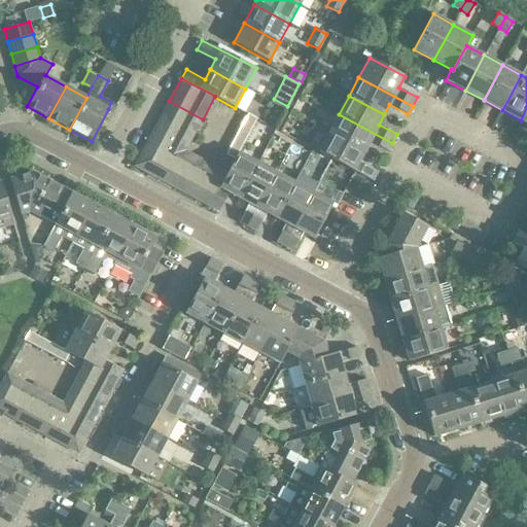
[(189,143),(202,120),(203,119),(169,101),(156,125),(189,143)]
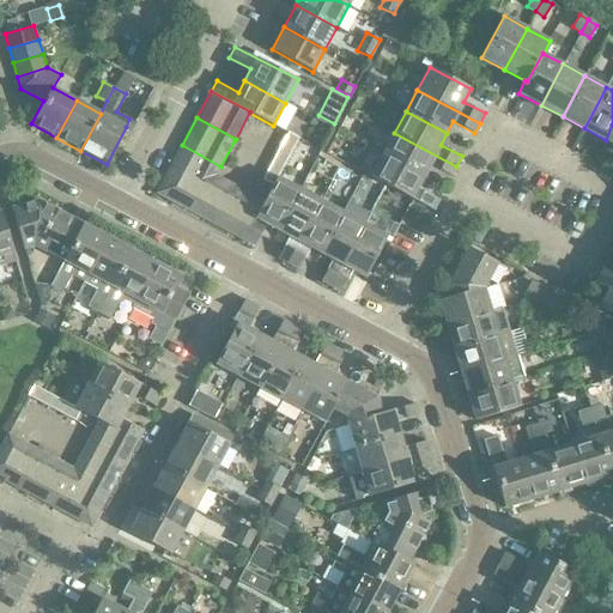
[(283,143),(293,147),(298,138),(289,132),(283,143)]
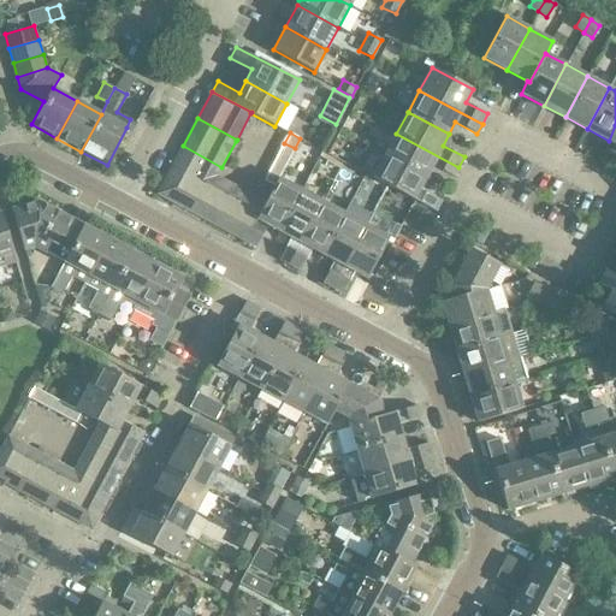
[(396,134),(385,154),(385,155),(426,177),(432,165),(454,177),(458,167),(396,134)]
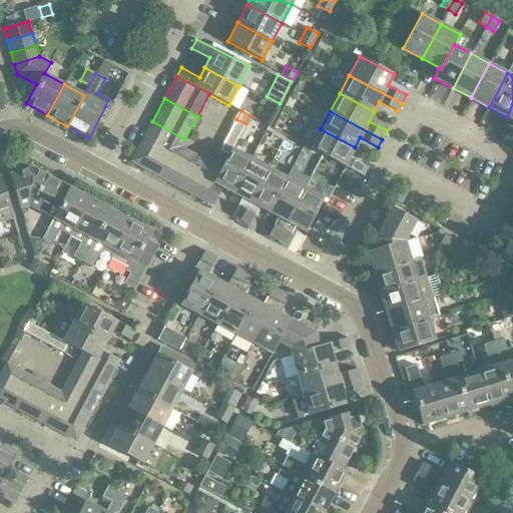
[(232,126),(241,131),(245,123),(236,119),(232,126)]
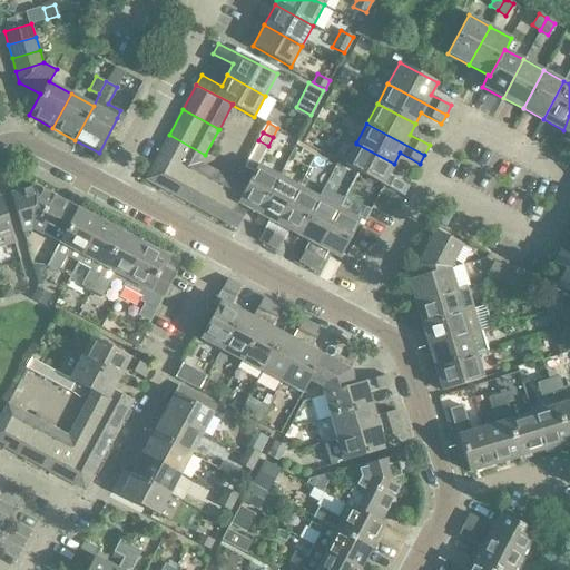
[(334,159),(384,186),(403,196),(408,185),(389,175),(394,164),(356,144),(356,143),(346,137),(334,159)]
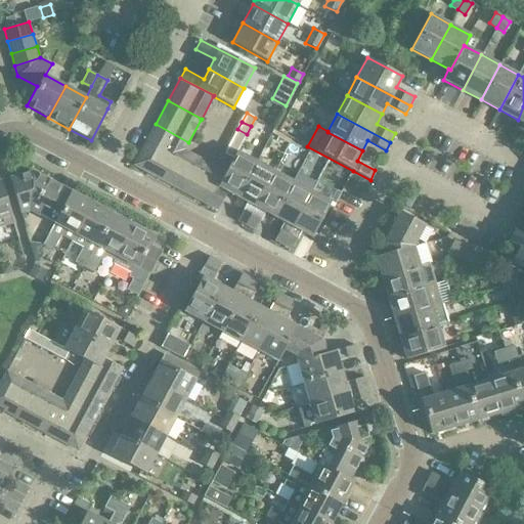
[(233,137),(243,142),(247,134),(237,129),(233,137)]
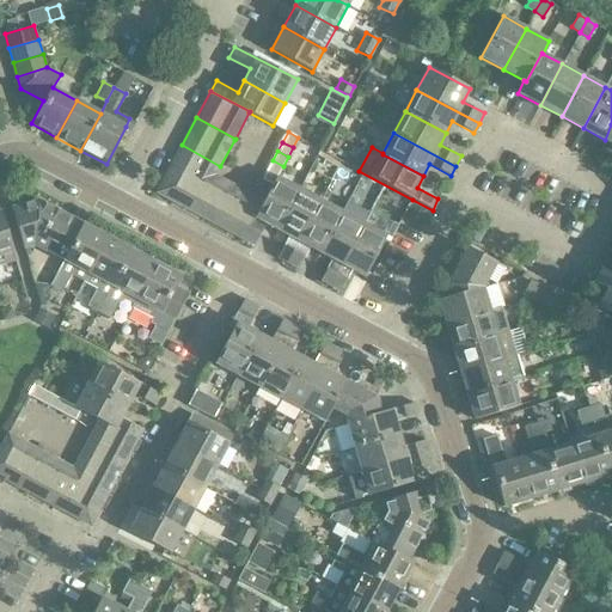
[(155,193),(185,208),(207,170),(177,153),(155,193)]
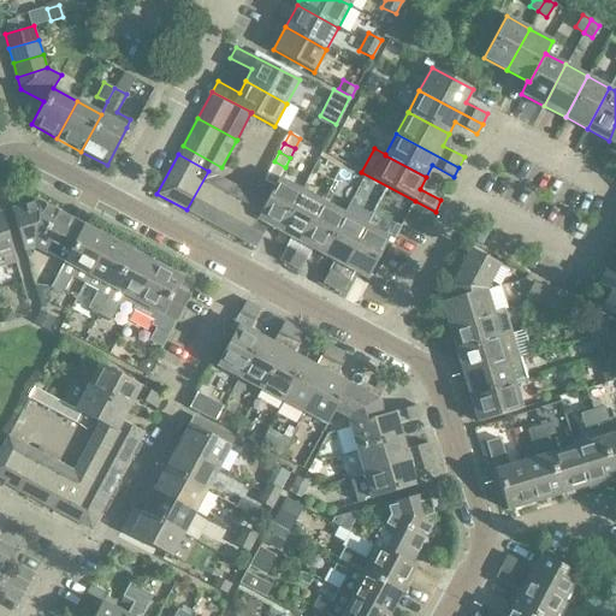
[(270,171),(279,177),(285,167),(274,161),(270,171)]
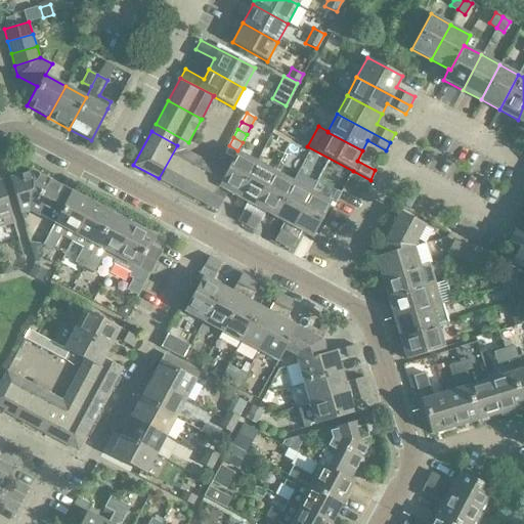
[(159,178),(183,191),(202,158),(177,145),(159,178)]
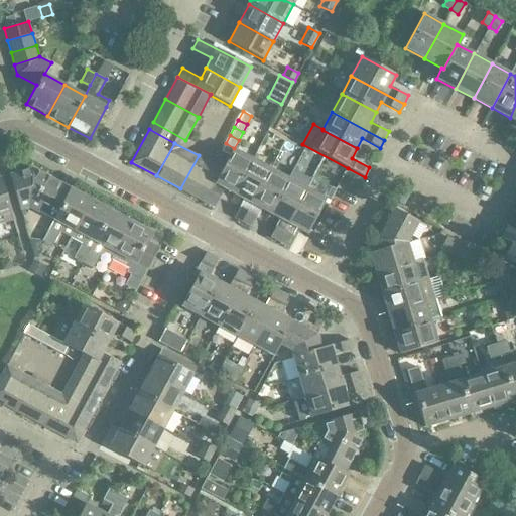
[(234,148),(226,143),(221,151),(229,155),(233,149),(234,149),(234,148)]
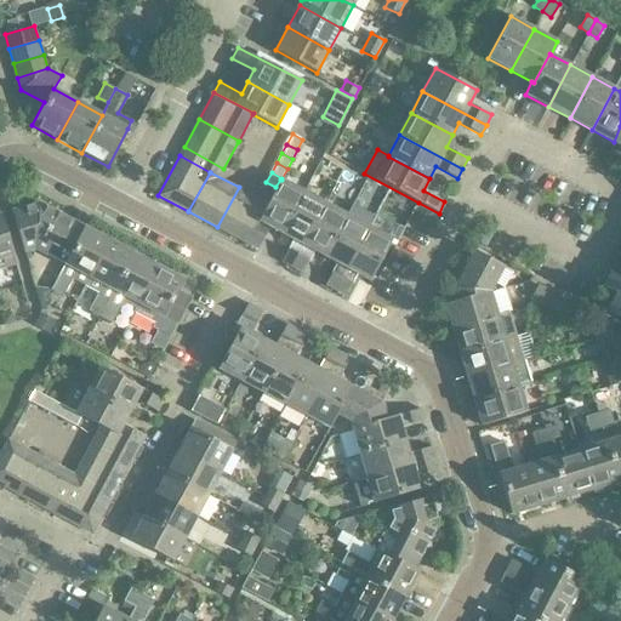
[(268,203),(267,205),(258,221),(248,243),(257,249),(269,227),(280,233),(303,192),(281,180),(280,180),(275,187),(267,203),(268,203)]
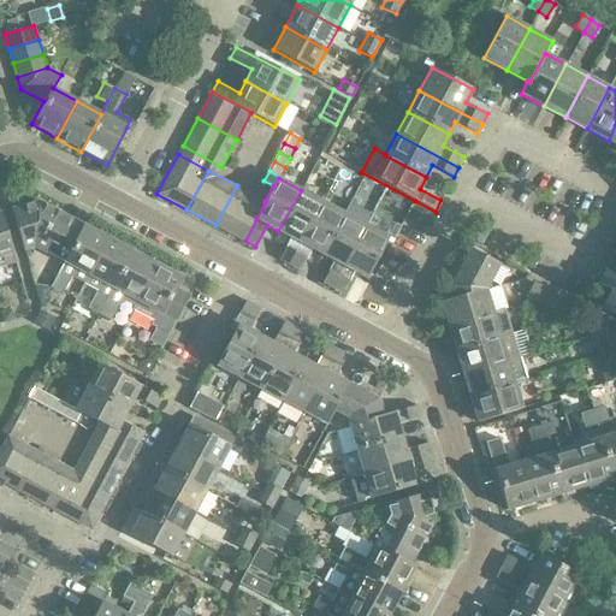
[(237,185),(215,225),(246,241),(256,219),(265,201),(237,185)]
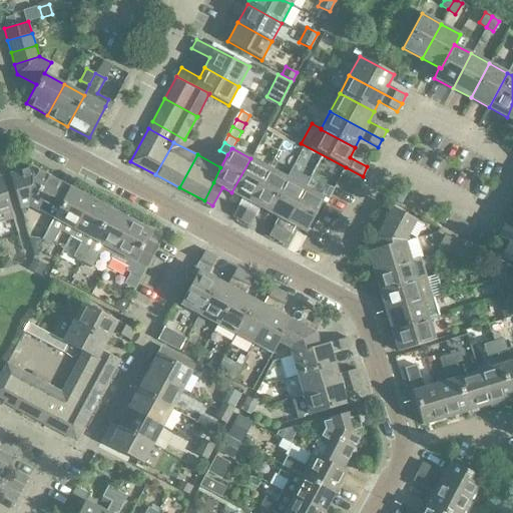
[(241,197),(232,216),(240,220),(269,167),(250,158),(231,192),(241,197)]
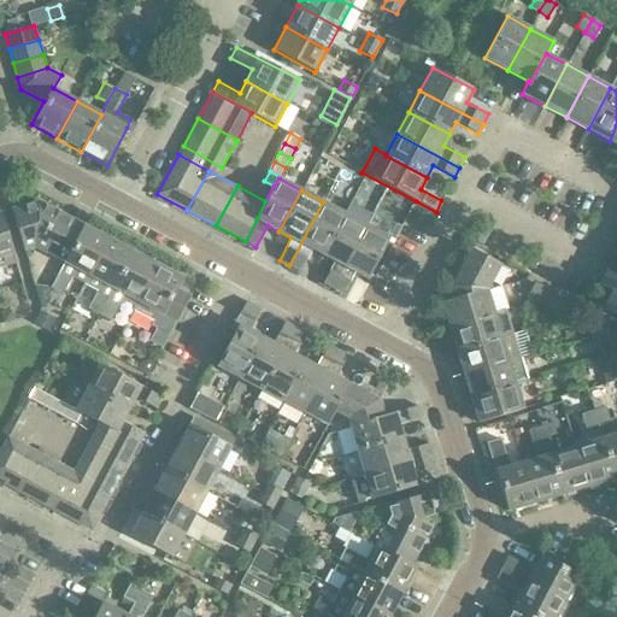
[(11,210),(23,250),(23,251),(24,251),(34,247),(45,253),(46,252),(64,262),(69,251),(70,251),(83,225),(37,201),(11,210)]
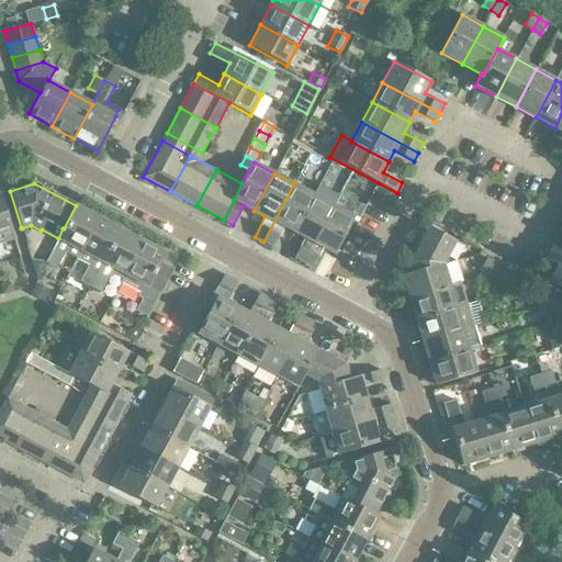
[(263,242),(272,247),(283,227),(293,232),(314,194),(294,183),(263,242)]
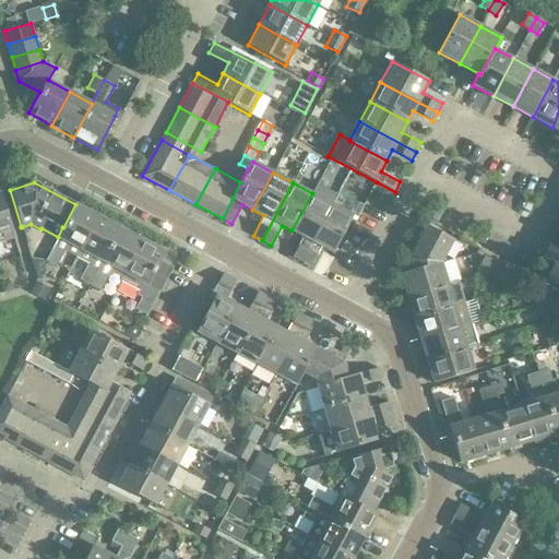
[(0,192),(0,241),(14,237),(11,229),(12,229),(1,192),(0,192)]
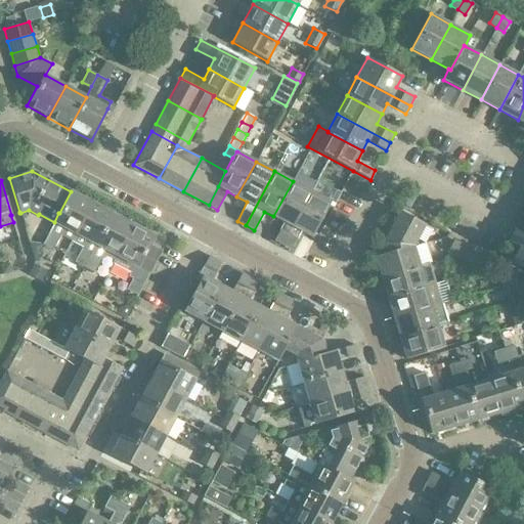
[(284,222),(274,241),(282,245),(311,191),(293,181),(273,216),(284,222)]
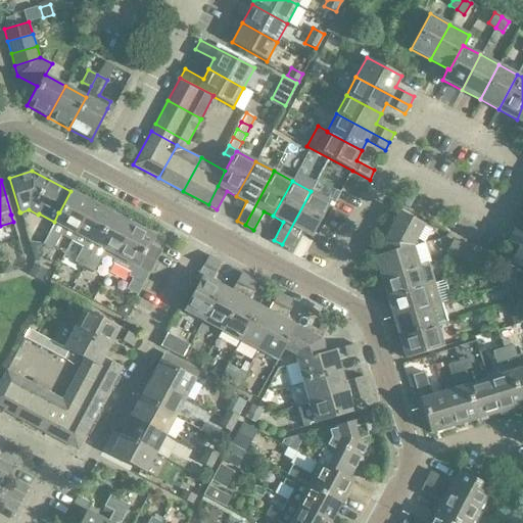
[(72,240),(92,202),(70,191),(59,212),(58,212),(54,222),(43,244),(53,249),(60,235),(72,240)]
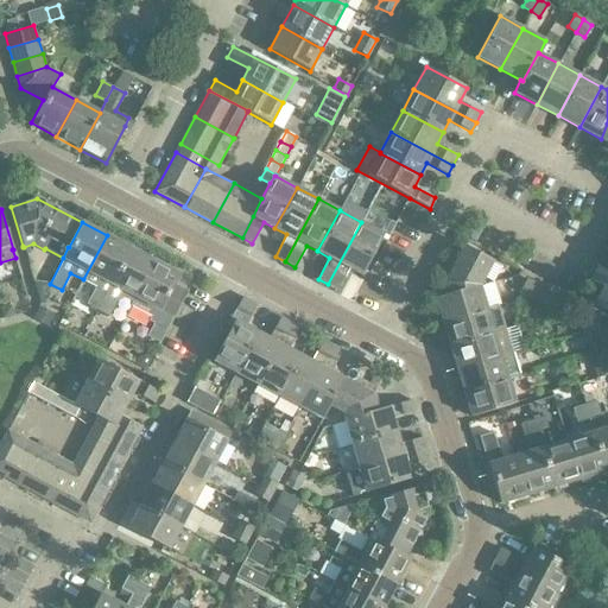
[(349,268),(362,274),(384,234),(361,222),(328,284),(339,289),(349,268)]
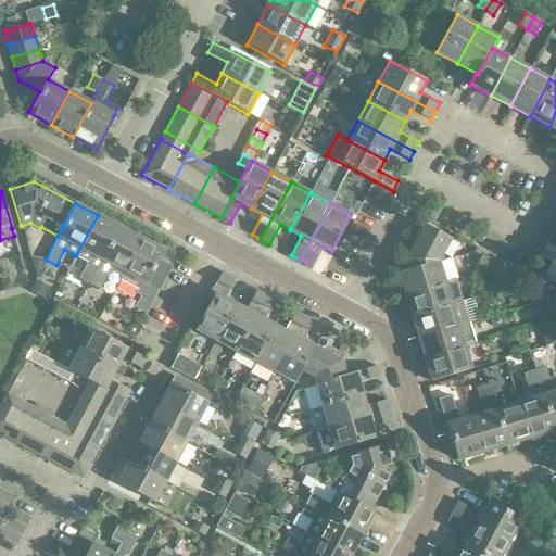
[(89,283),(119,227),(98,215),(76,255),(88,262),(79,278),(89,283)]
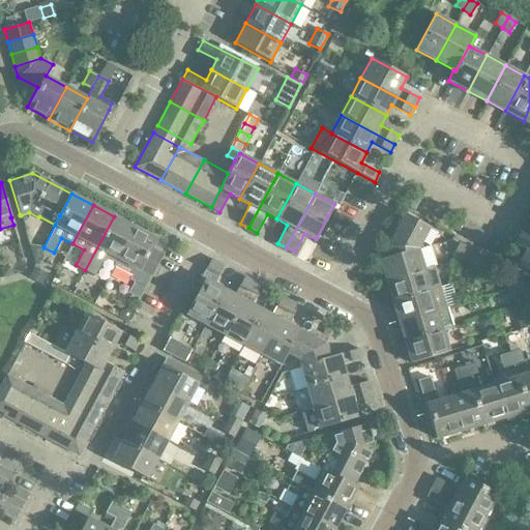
[(387,246),(389,257),(390,258),(418,249),(430,227),(404,214),(387,246)]
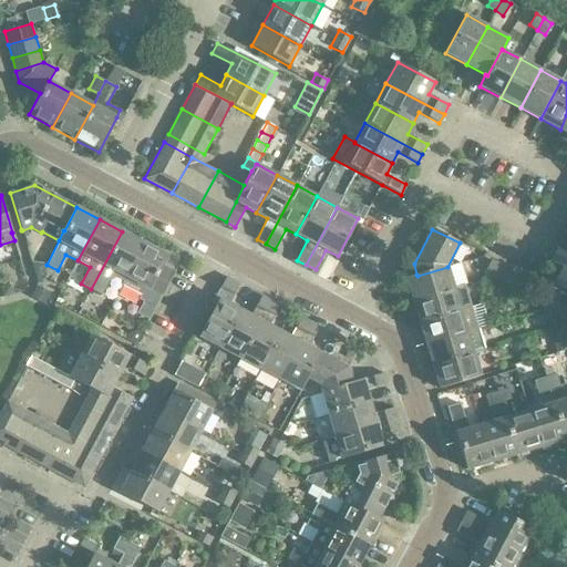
[(122,232),(91,289),(102,295),(110,279),(116,278),(123,281),(144,244),(122,232)]
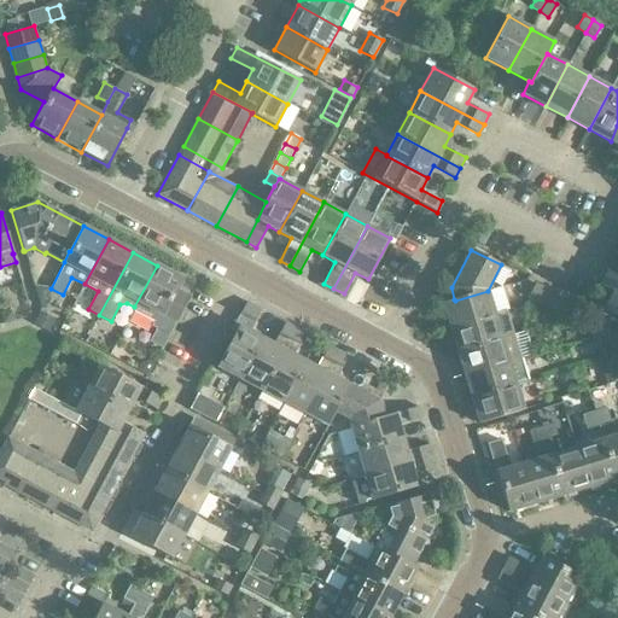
[(149,342),(162,349),(190,296),(178,290),(182,279),(157,266),(134,307),(133,310),(153,321),(151,326),(156,328),(149,342)]
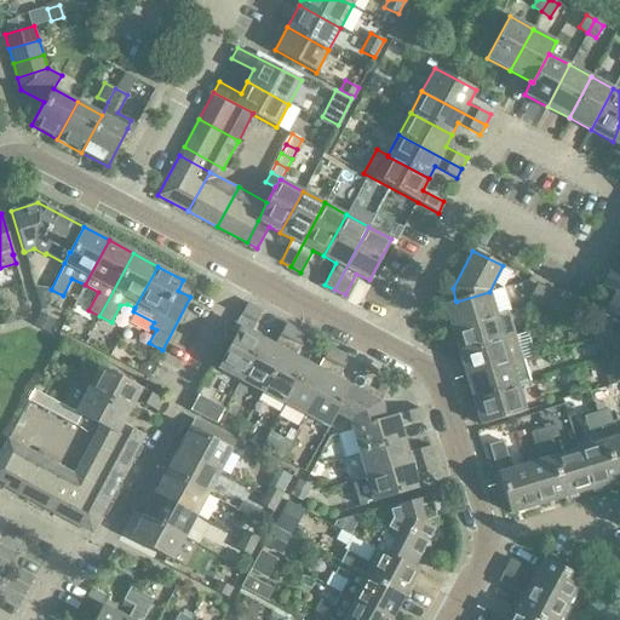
[(538,303),(545,290),(537,285),(529,298),(538,303)]
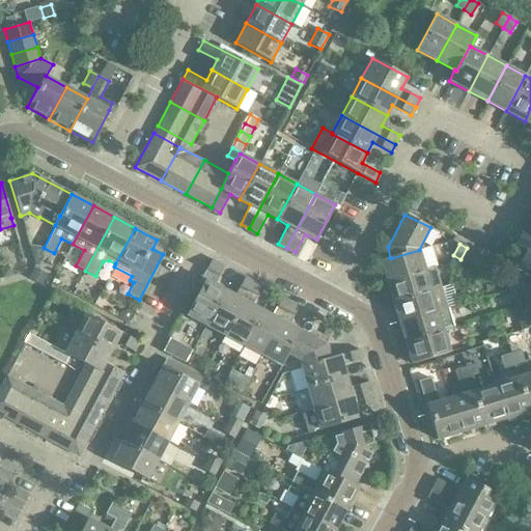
[(467,248),(460,259),(469,263),(475,252),(467,248)]
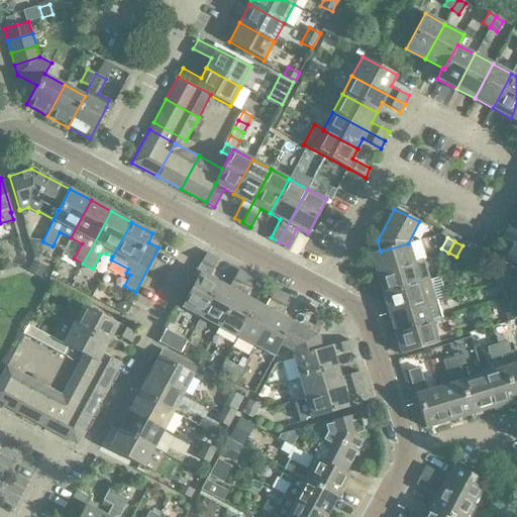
[(376,274),(414,263),(408,243),(381,251),(380,250),(370,253),(376,274)]
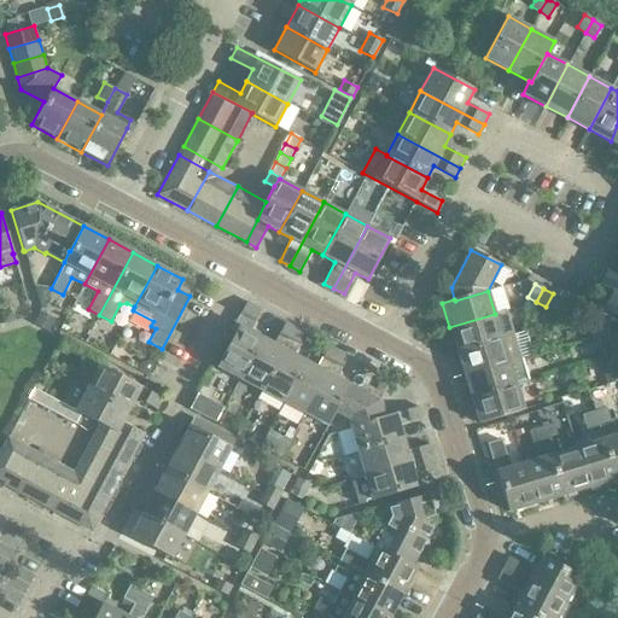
[(617,295),(610,310),(605,307),(604,308),(617,315),(617,295)]
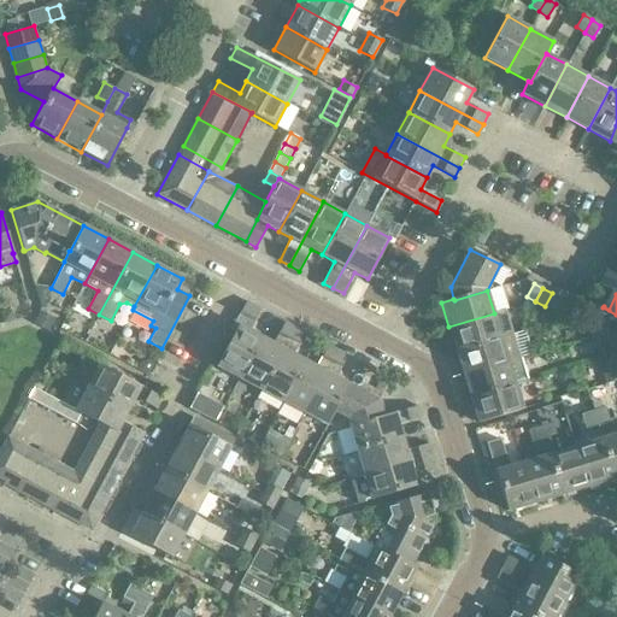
[(260,310),(246,301),(230,329),(235,330),(216,366),(239,378),(260,336),(250,331),(260,310)]
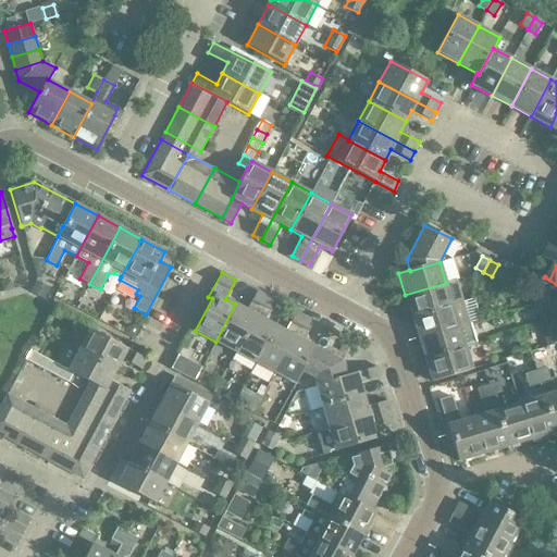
[(456,280),(446,283),(405,295),(411,317),(462,300),(456,280)]
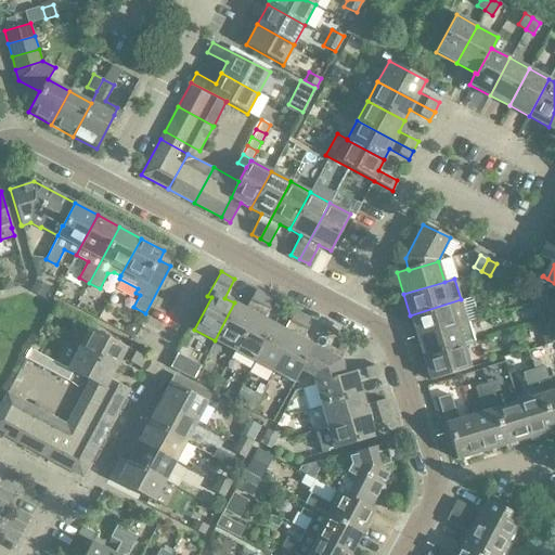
[(234,302),(215,340),(234,350),(265,294),(256,289),(245,309),(234,302)]
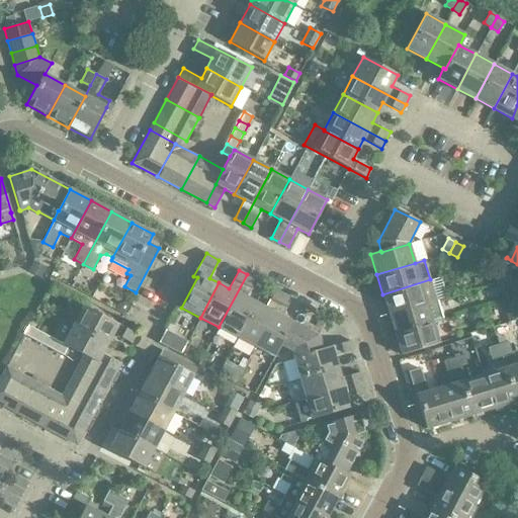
[(494,274),(496,282),(508,278),(506,270),(494,274)]
